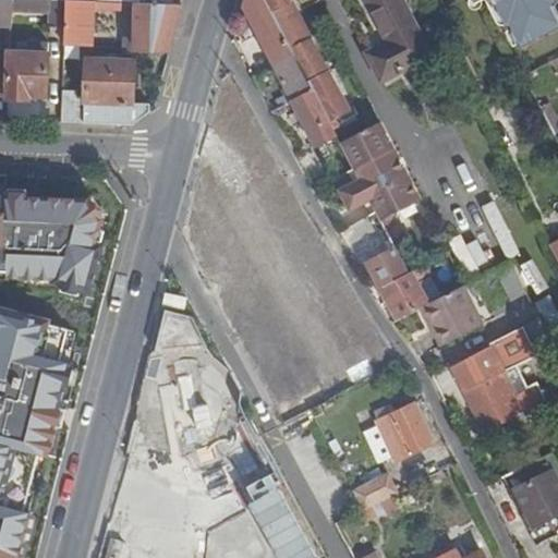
[(12,0),(0,0),(0,25),(11,26),(12,12),(12,0)]
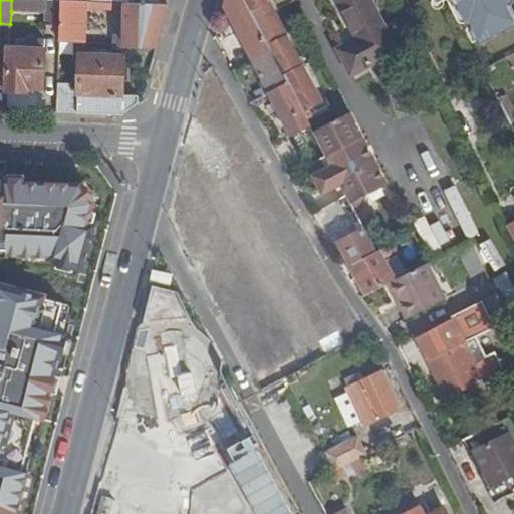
[(47,0),(42,0),(11,0),(11,11),(46,12),(45,30),(60,31),(61,1),(47,0)]
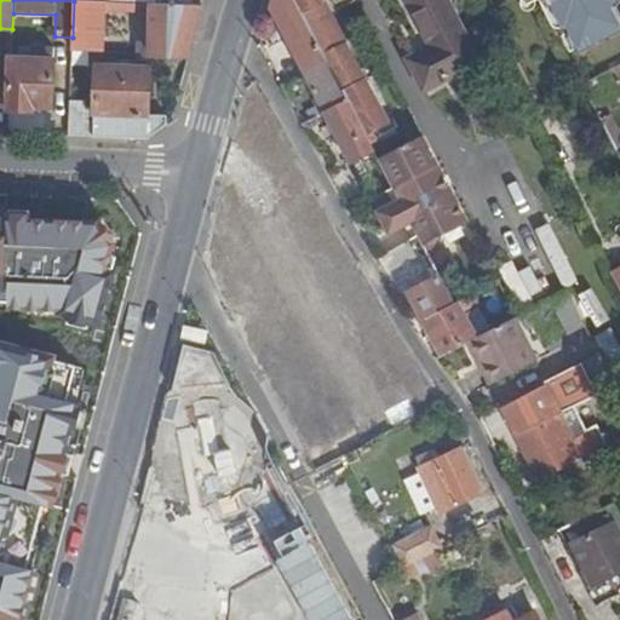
[(327,62),(294,0),(273,0),(270,7),(304,74),(305,73),(327,62)]
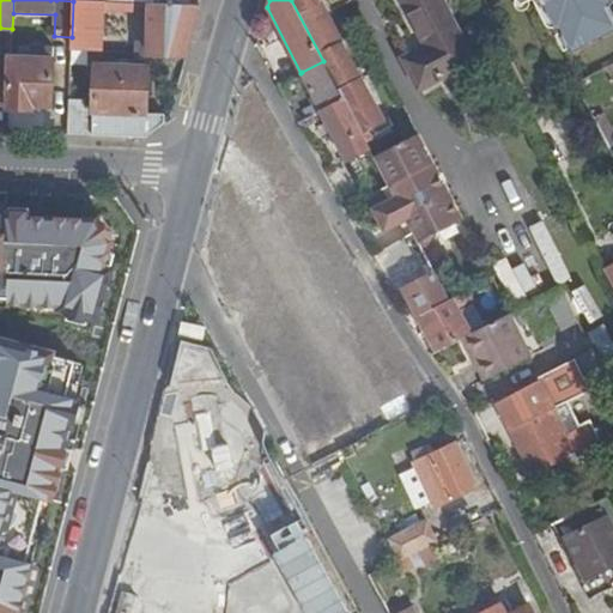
[(291,0),(323,61),(344,99),(360,133),(368,129),(383,122),(319,0),(291,0)]
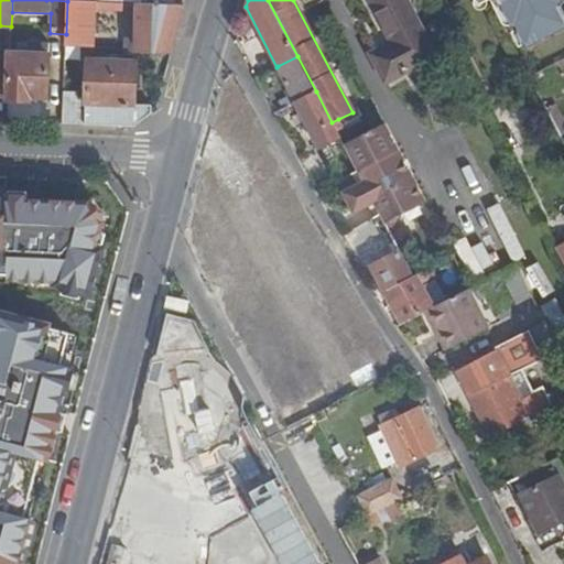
[(323,1),(322,0),(302,0),(307,9),(323,1)]
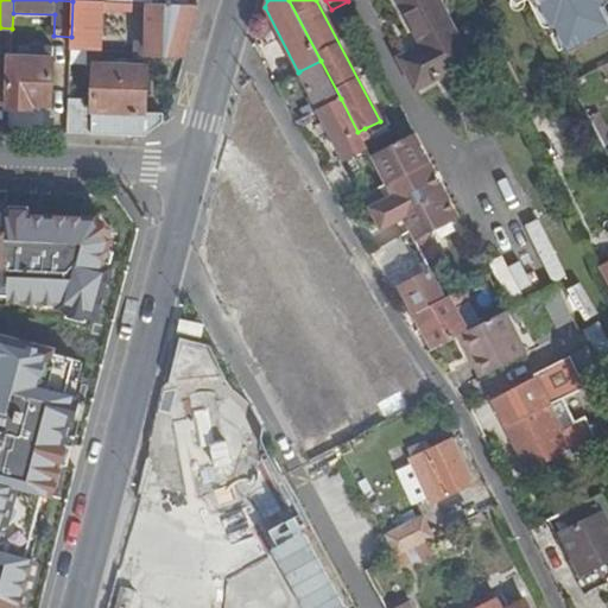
[(436,0),(399,0),(424,45),(400,58),(416,87),(469,59),(436,0)]
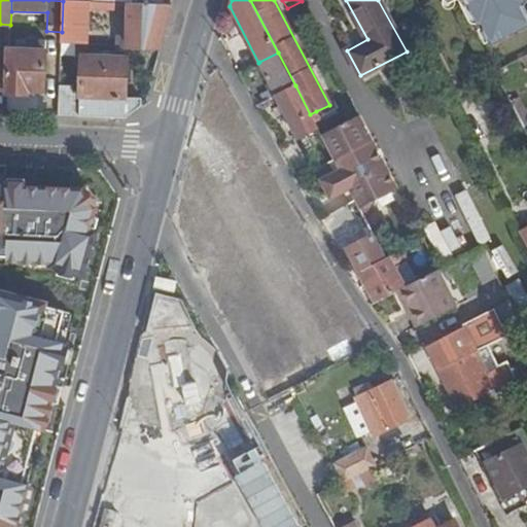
[(469,0),(466,2),(479,25),(481,24),(492,43),(526,25),(526,10),(522,2),(525,1),(524,0),(469,0)]
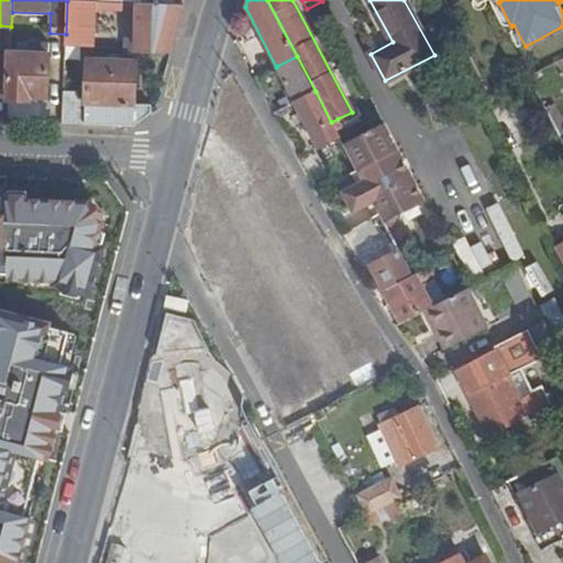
[(97,2),(67,1),(66,34),(65,46),(95,47),(96,11),(97,2)]
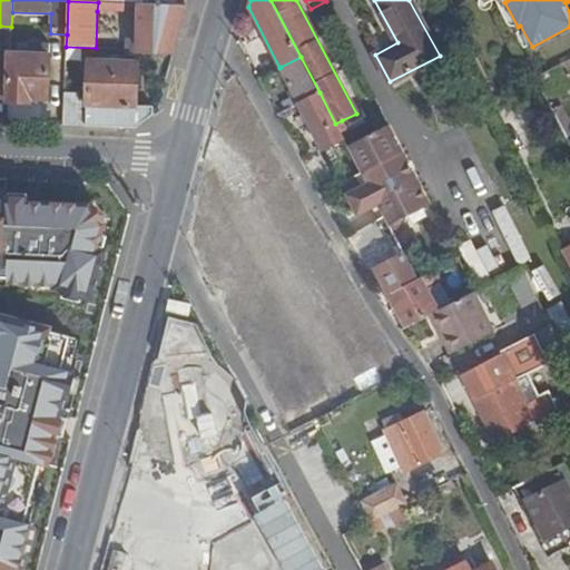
[(99,2),(98,2),(97,11),(118,11),(118,2),(99,2)]
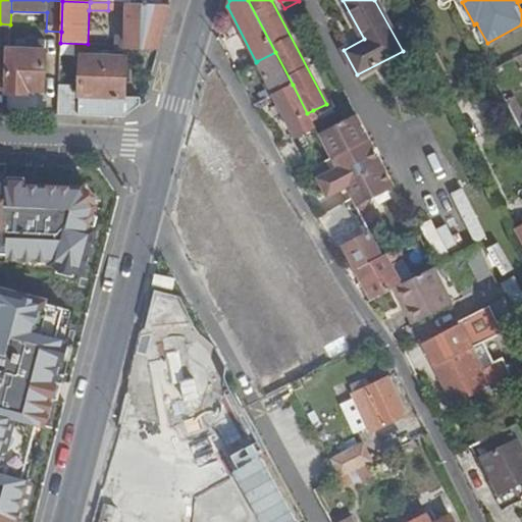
[(128,3),(108,2),(108,10),(125,11),(128,10),(127,46),(127,47),(159,48),(171,5),(128,3)]
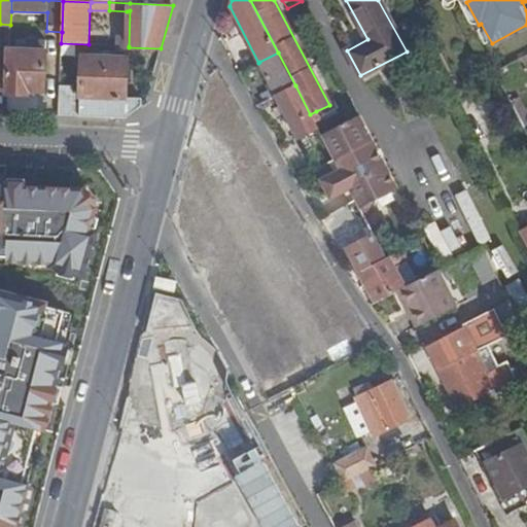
[(46,42),(26,41),(26,51),(45,53),(46,42)]
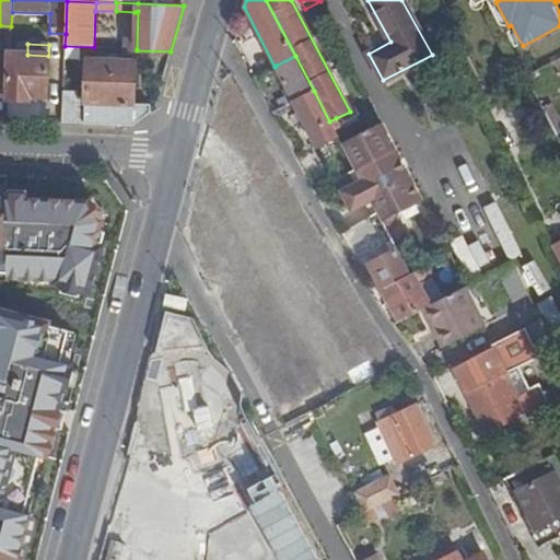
[(27,55),(10,55),(8,100),(30,101),(30,95),(47,96),(48,56),(27,55)]
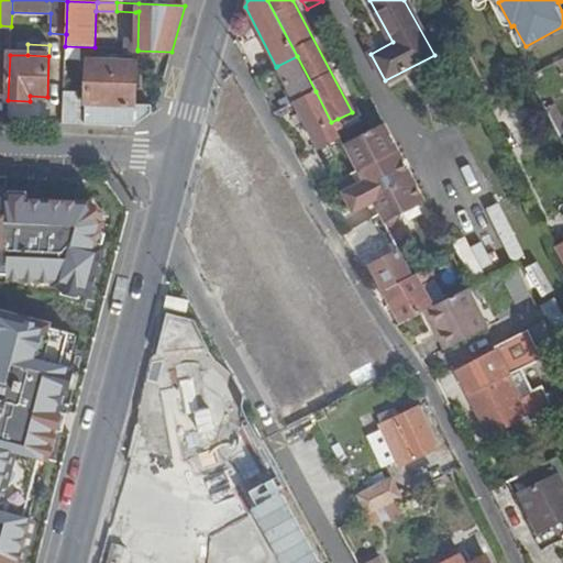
[(297,56),(277,66),(291,95),(295,102),(316,91),(297,56)]
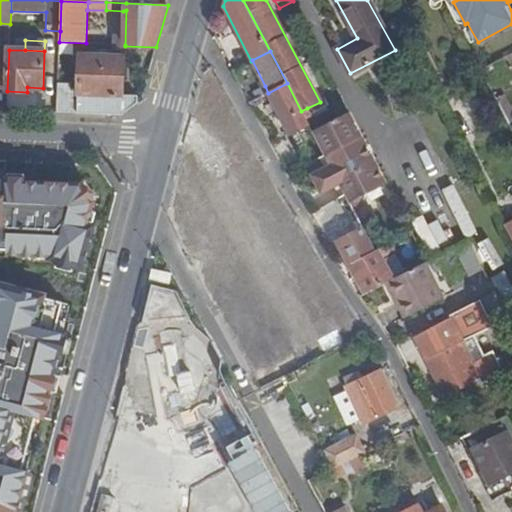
[(71,84),(58,83),(57,113),(121,115),(138,103),(138,95),(122,95),(124,56),(80,54),(78,89),(71,89),(71,84)]
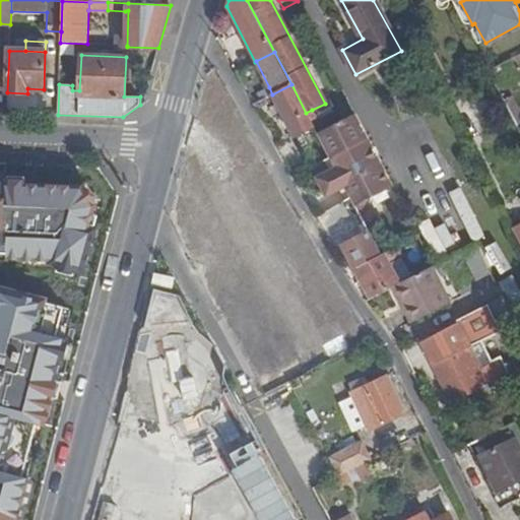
[(291,84),(272,94),(295,136),(313,126),(310,120),(306,113),(291,84)]
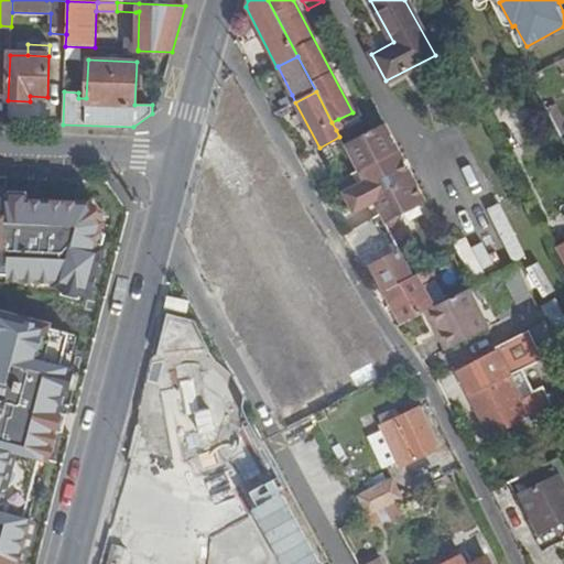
[(292,95),(279,101),(283,109),(295,102),(292,95)]
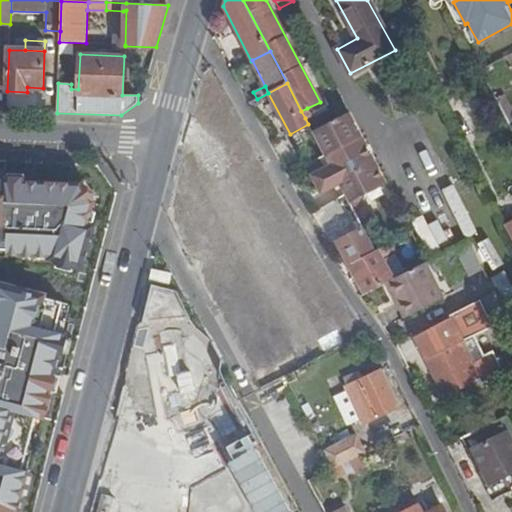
[(307,108),(301,111),(305,118),(311,115),(307,108)]
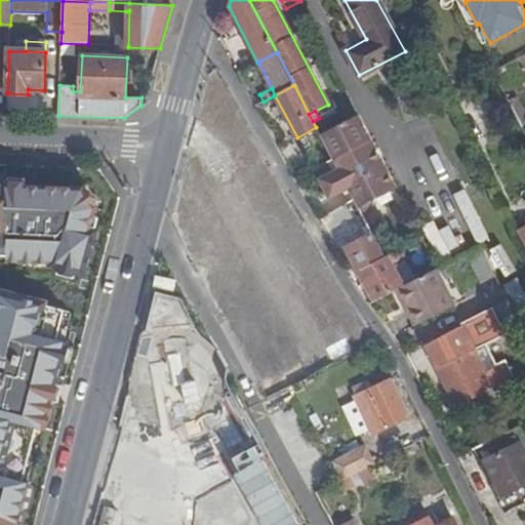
[(358,115),(320,134),(338,169),(320,179),(330,198),(348,189),(358,208),(365,211),(371,201),(395,189),(358,115)]
